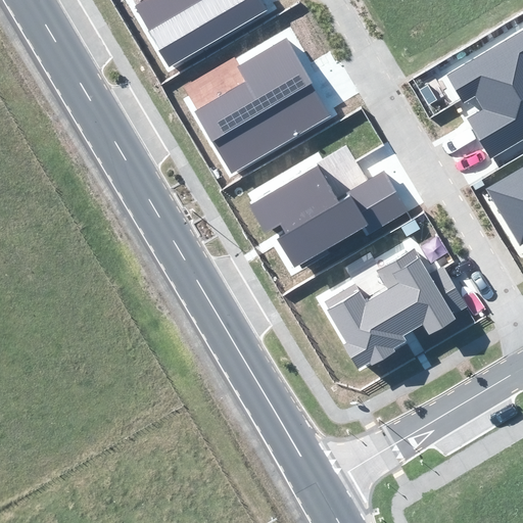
[(170,66),(267,11),(259,0),(141,0),(134,5),(170,66)]
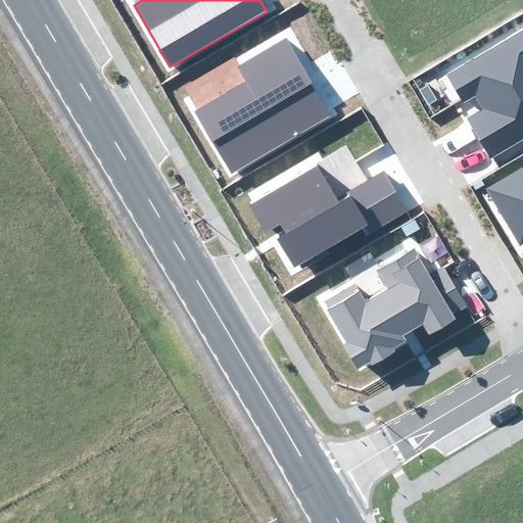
[(466,117),(491,159),(522,140),(522,31),(448,76),(465,102),(475,96),(482,108),(466,117)]
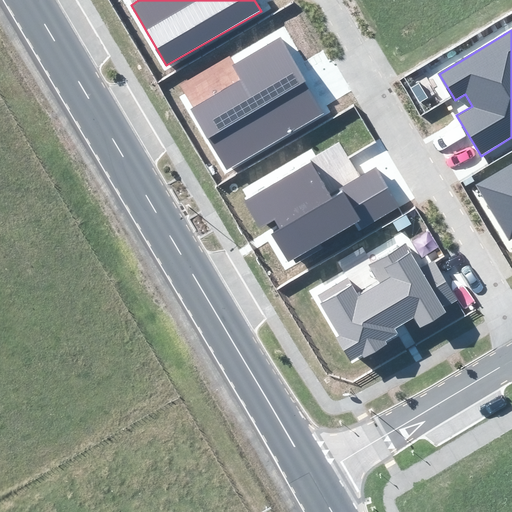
[(325,113),(280,38),(233,66),(241,80),(190,110),(226,171),(325,113)]
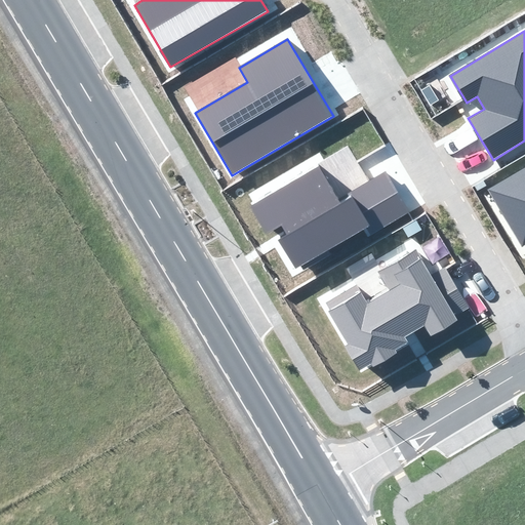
[(368,238),(410,211),(386,172),(337,200),(319,165),(251,205),(267,235),(281,227),(286,235),(279,240),(296,268),(362,230),(368,238)]
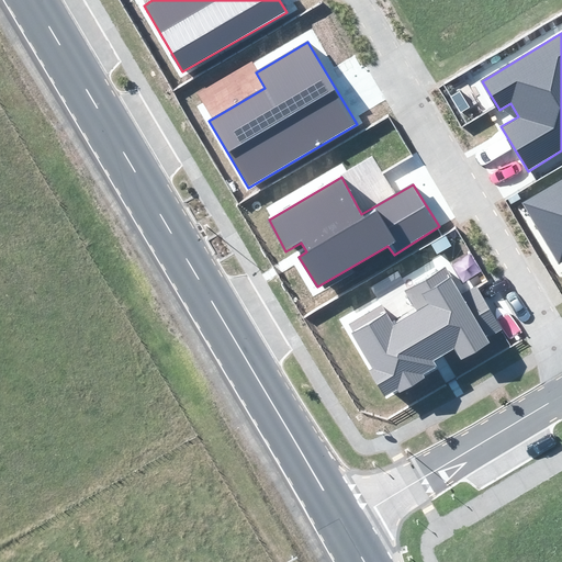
[(561,178),(520,202),(558,267),(561,263),(561,178)]
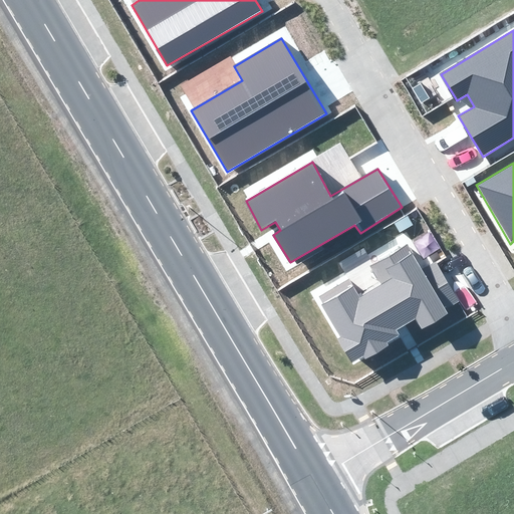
[(422,266),(409,243),(369,266),(379,283),(357,296),(348,281),(320,298),(342,337),(339,339),(351,361),(363,354),(365,358),(389,345),(387,342),(400,335),(397,330),(415,320),(421,331),(450,314),(447,309),(462,301),(437,258),(422,266)]
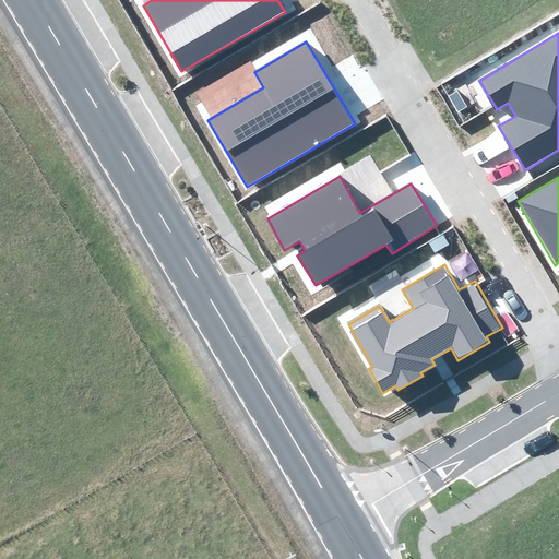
All buildings are outlined.
